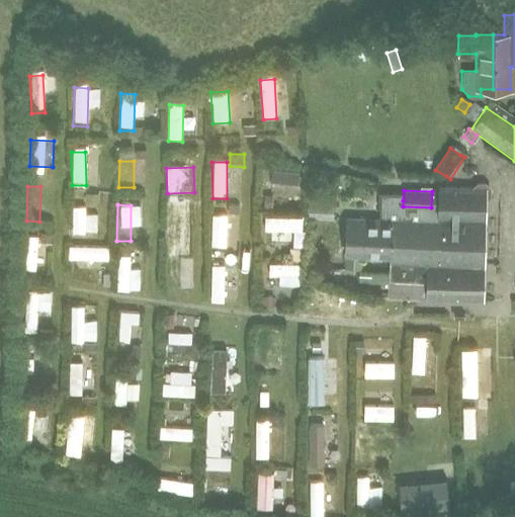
[(72,210),(71,237),(84,237),(85,210),(72,210)]
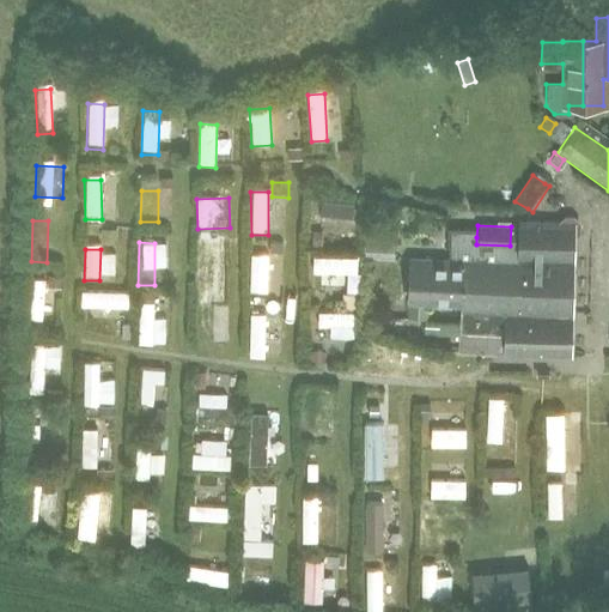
[(215,298),(212,253),(195,254),(199,300),(215,298)]
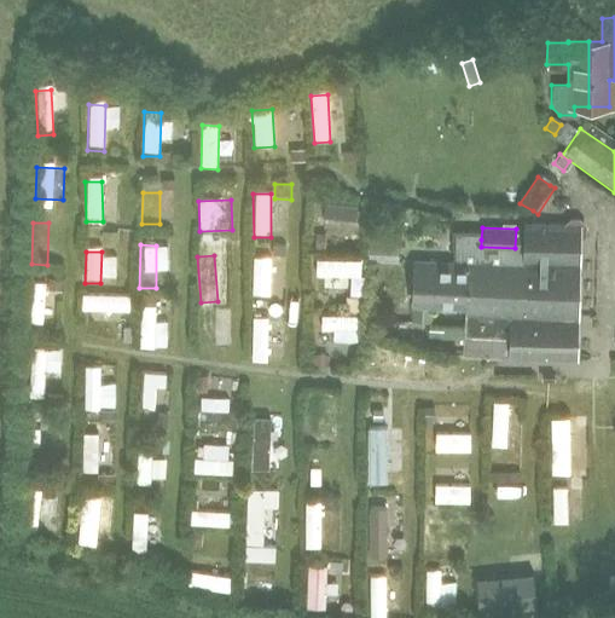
[(253,259),(251,298),(271,298),(271,259),(253,259)]
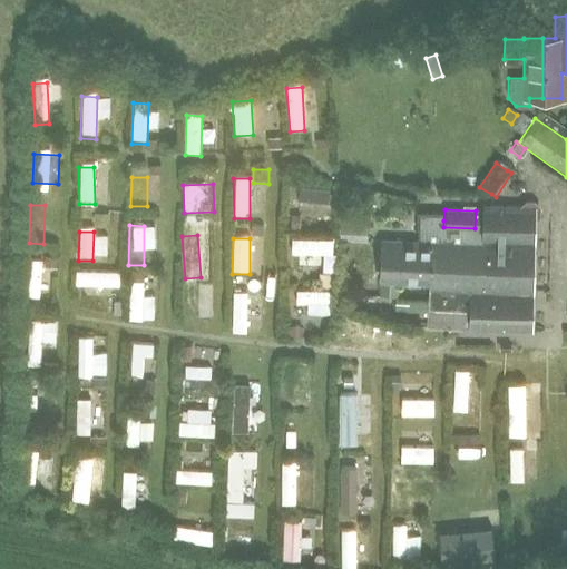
[(290,241),(290,261),(334,261),(334,241),(290,241)]
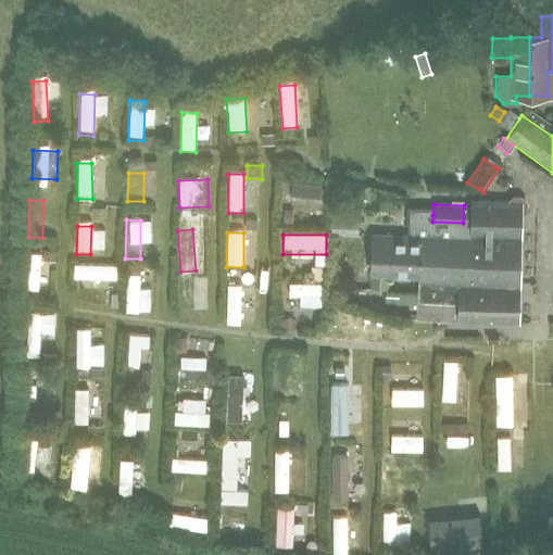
[(25,291),(53,290),(52,256),(24,257),(25,291)]
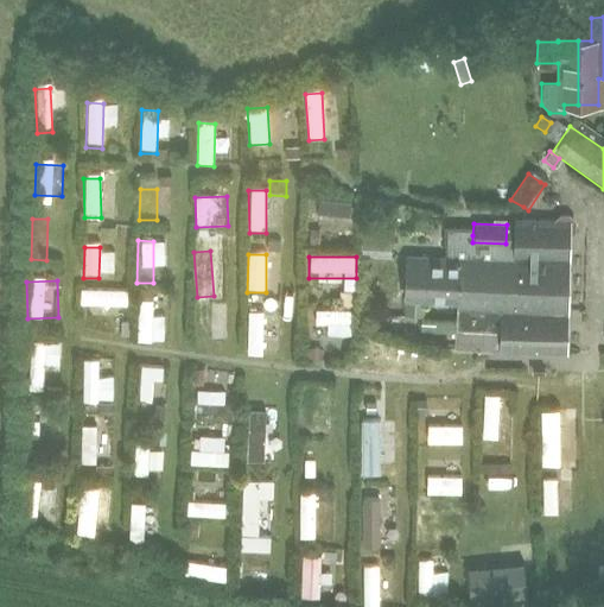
[(356,307),(355,292),(339,293),(341,308),(356,307)]
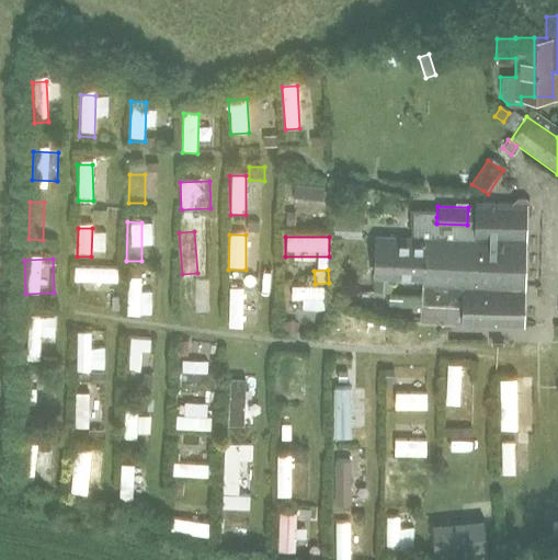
[(126,318),(141,319),(141,311),(155,311),(156,285),(141,285),(143,280),(127,280),(126,318)]
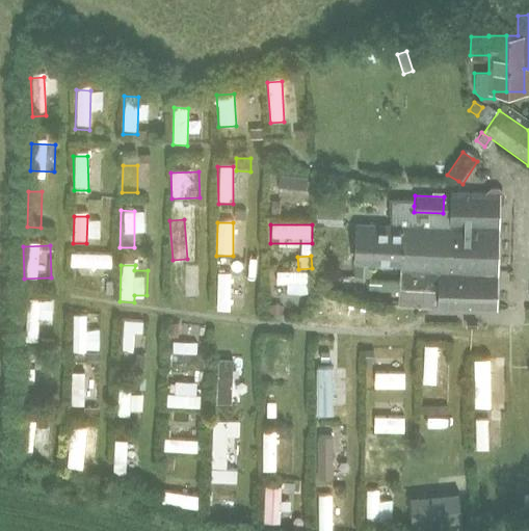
[(99,289),(99,267),(71,266),(71,288),(99,289)]
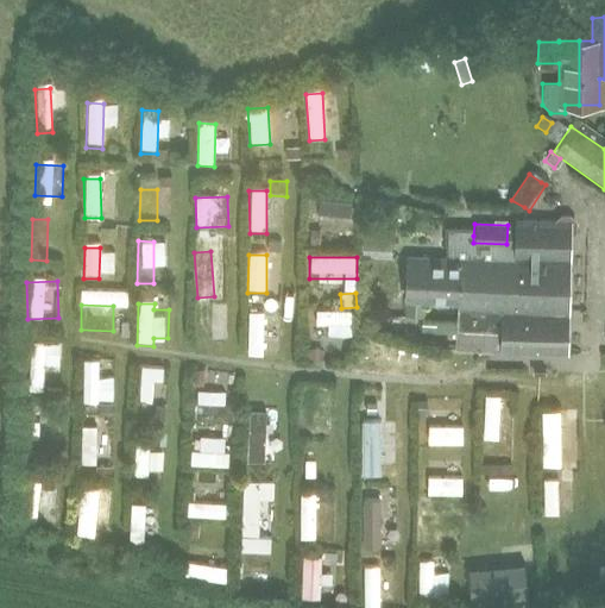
[(316,326),(355,326),(355,312),(316,312),(316,326)]
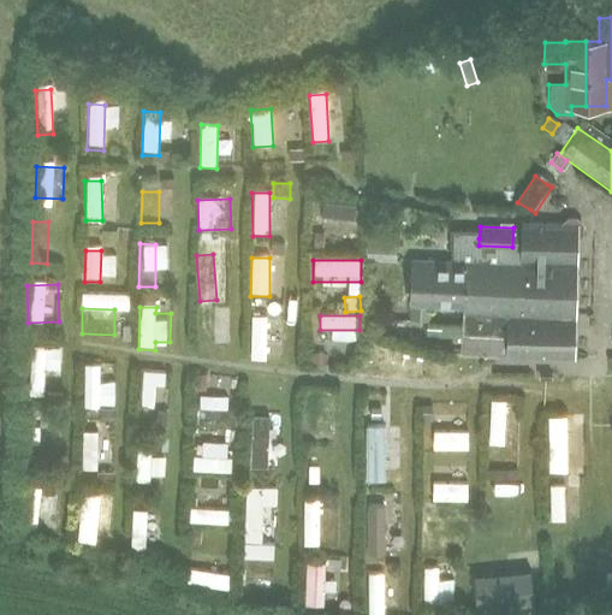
[(268,319),(251,318),(251,362),(268,362),(268,319)]
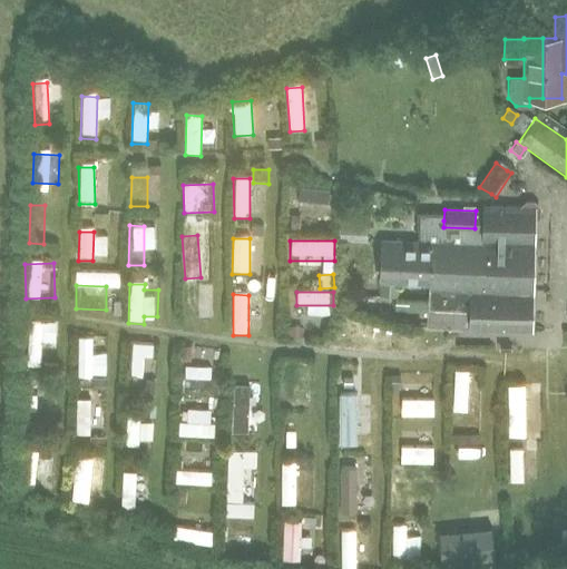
[(183,298),(183,327),(198,327),(198,298),(183,298)]
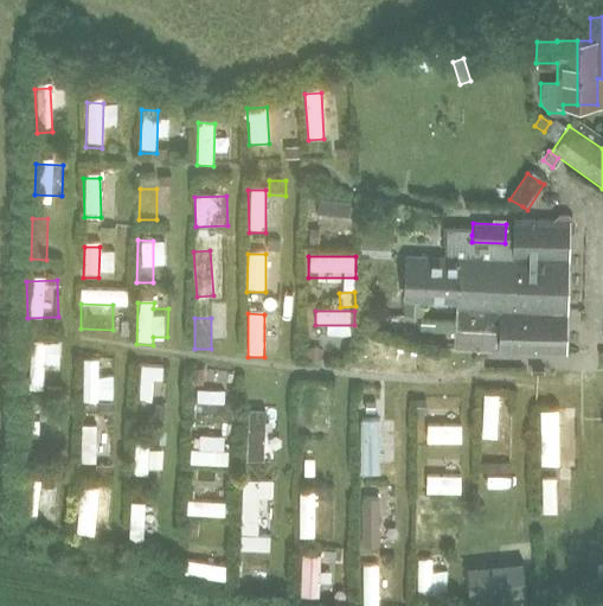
[(496,355),(566,355),(566,321),(495,321),(496,355)]
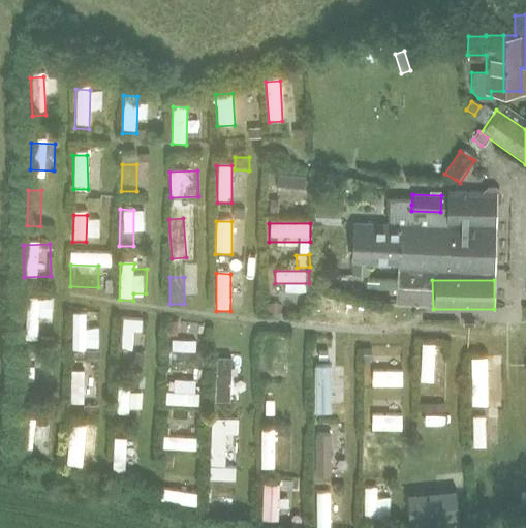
[(38,343),(38,325),(53,325),(54,299),(26,298),(25,342),(38,343)]
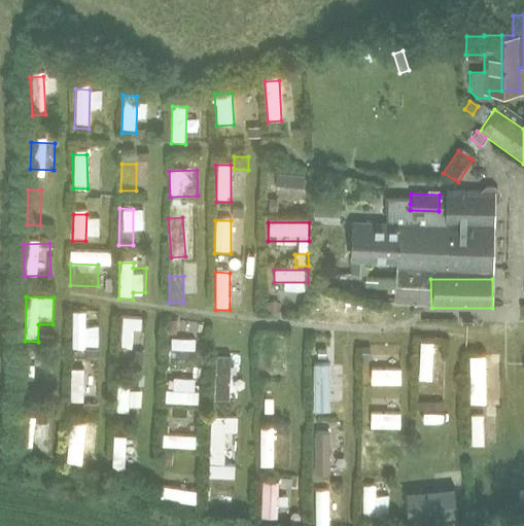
[(88,352),(85,313),(70,314),(72,353),(88,352)]
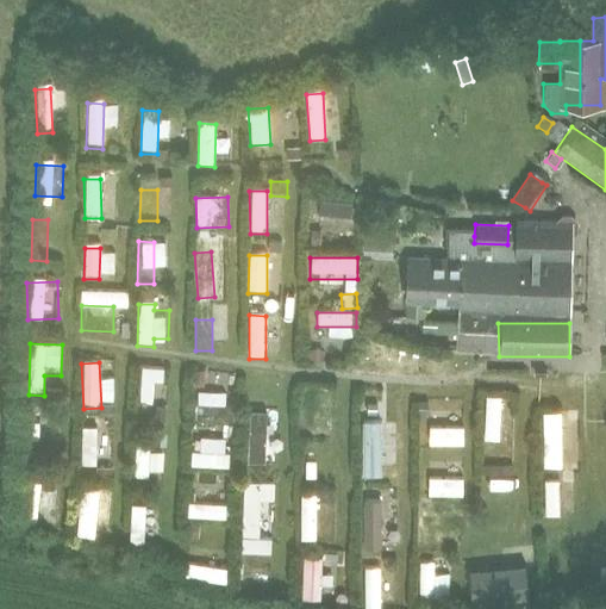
[(102,387),(113,387),(114,364),(102,364),(102,387)]
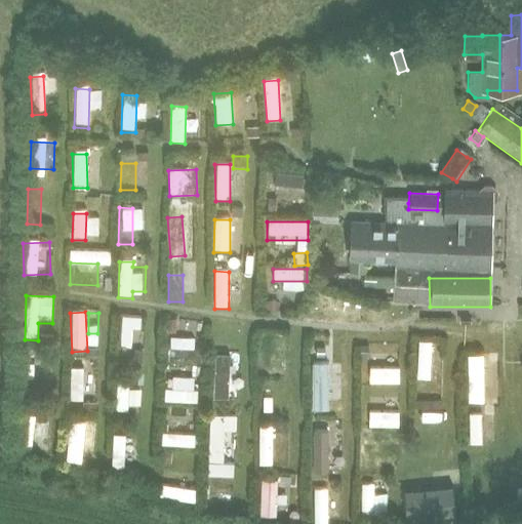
[(118,318),(118,348),(132,348),(133,333),(142,333),(143,318),(118,318)]
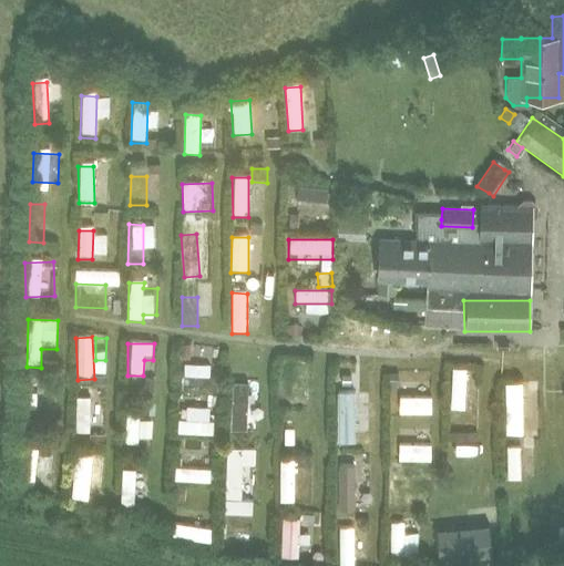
[(196,381),(196,348),(182,348),(182,381),(196,381)]
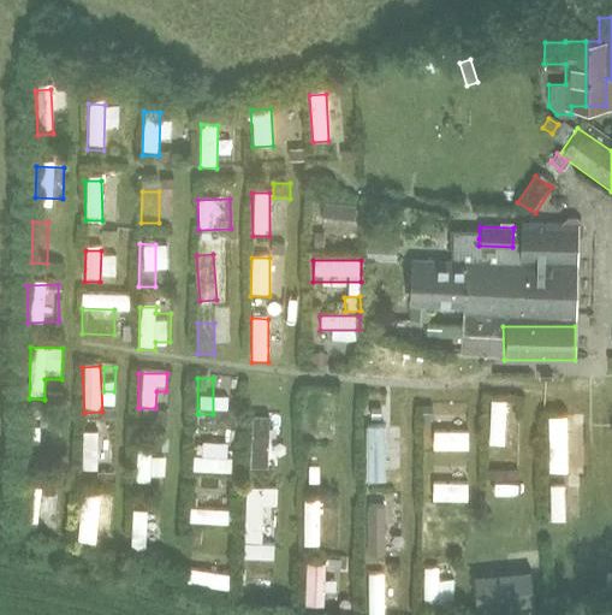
[(257,379),(256,400),(279,401),(279,379),(257,379)]
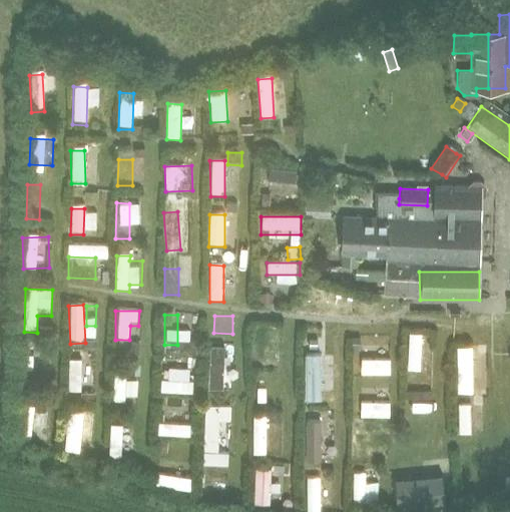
[(256,327),(255,365),(267,365),(268,327),(256,327)]
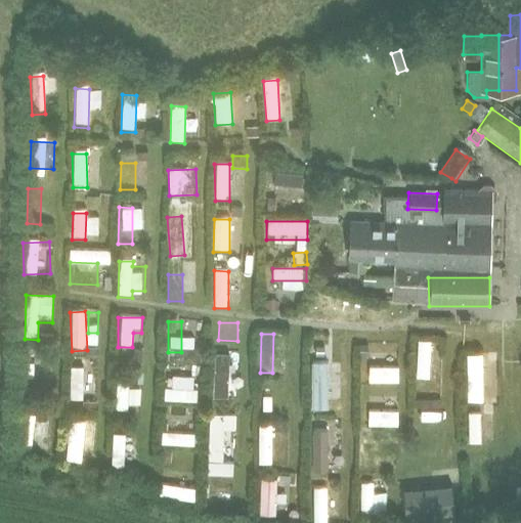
[(432,380),(433,341),(418,341),(417,380),(432,380)]
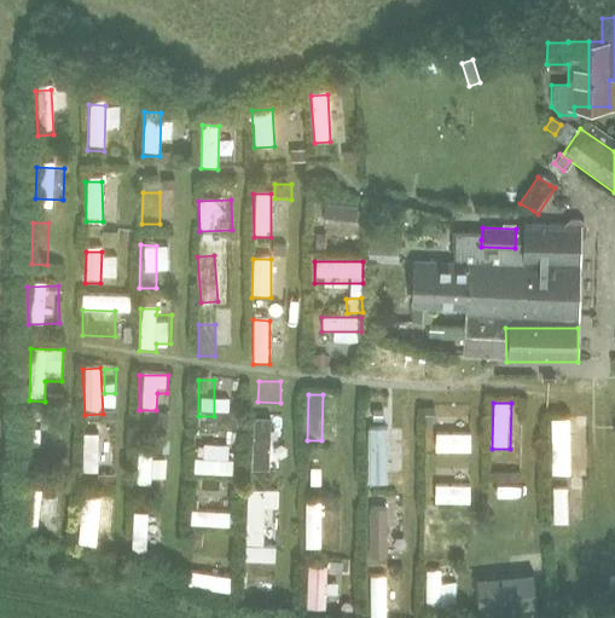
[(324,432),(337,432),(336,404),(323,405),(324,432)]
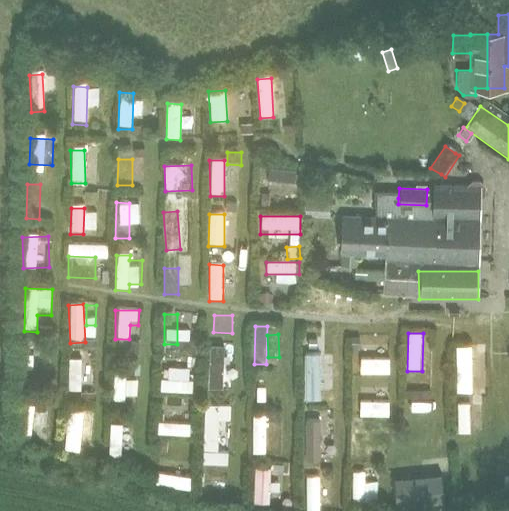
[(368,368),(368,336),(354,336),(354,368),(368,368)]
